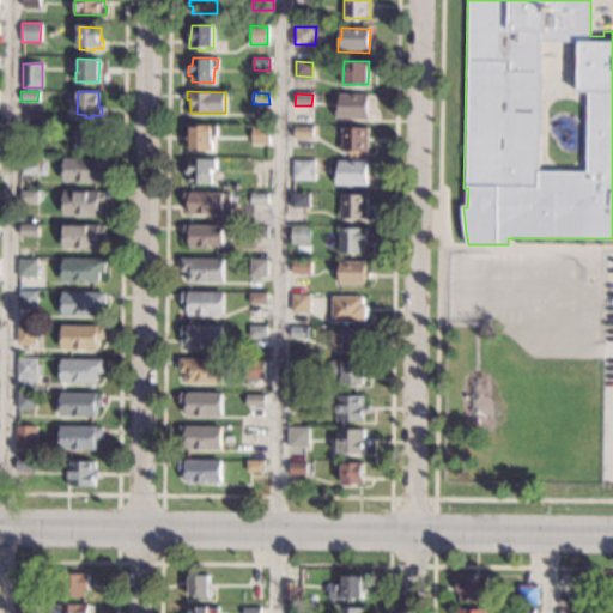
[(368,117),(337,117),(337,105),(339,105),(340,93),(369,93),(368,117)]
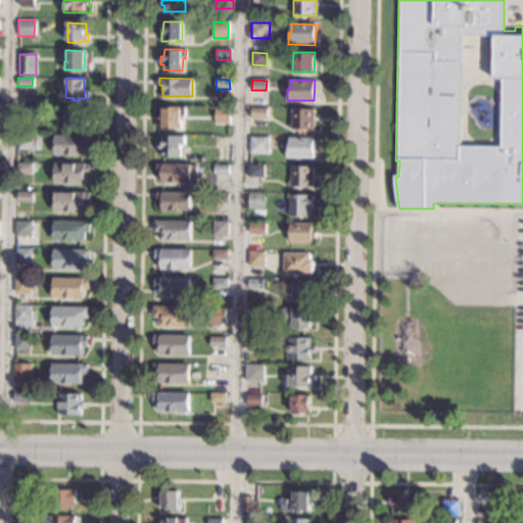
[(32,115),(17,115),(18,105),(32,105),(32,115)]
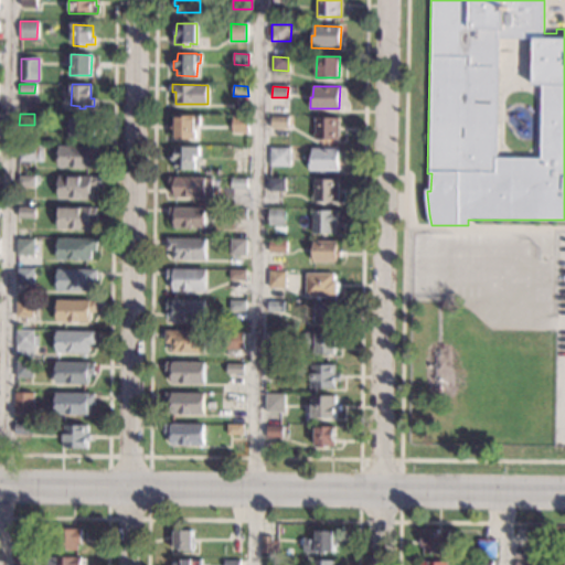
[(199,125),(196,125),(196,139),(174,139),(176,132),(172,132),(172,123),(176,123),(176,115),(200,116),(199,125)]
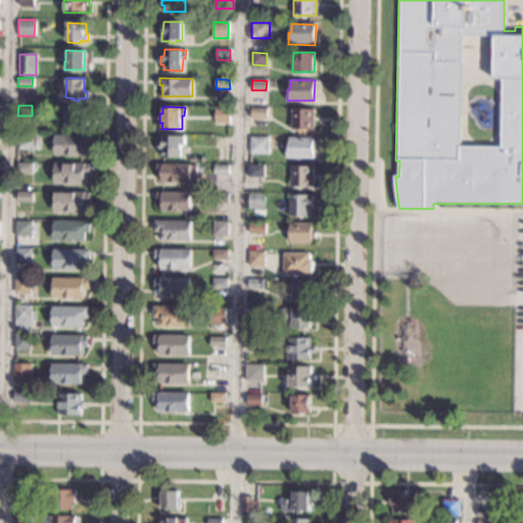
[(84,120),(87,120),(87,126),(78,126),(78,129),(73,129),(73,127),(66,127),(67,107),(84,107),(84,120)]
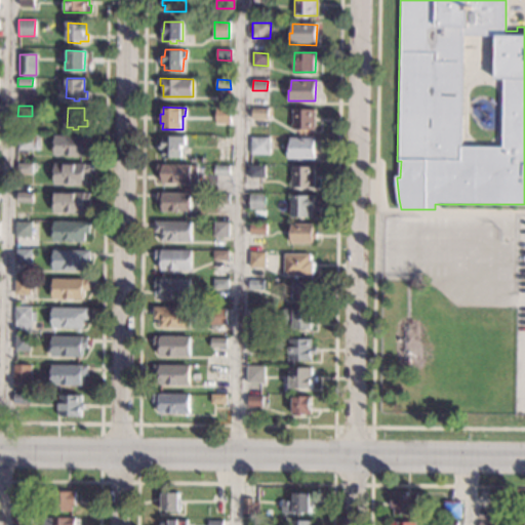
[(230,123),(216,123),(216,109),(231,109),(230,123)]
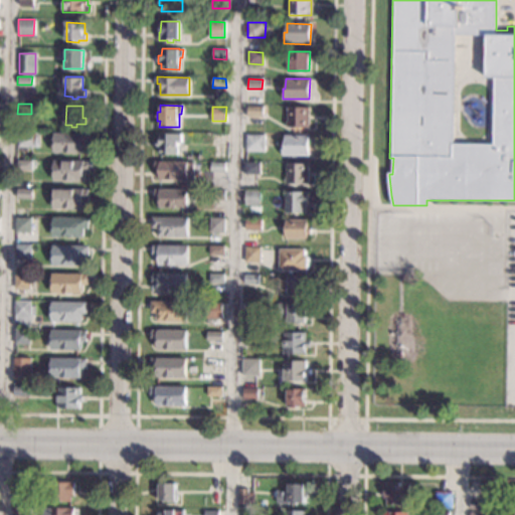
[(262,117),(247,116),(247,108),(262,108),(262,117)]
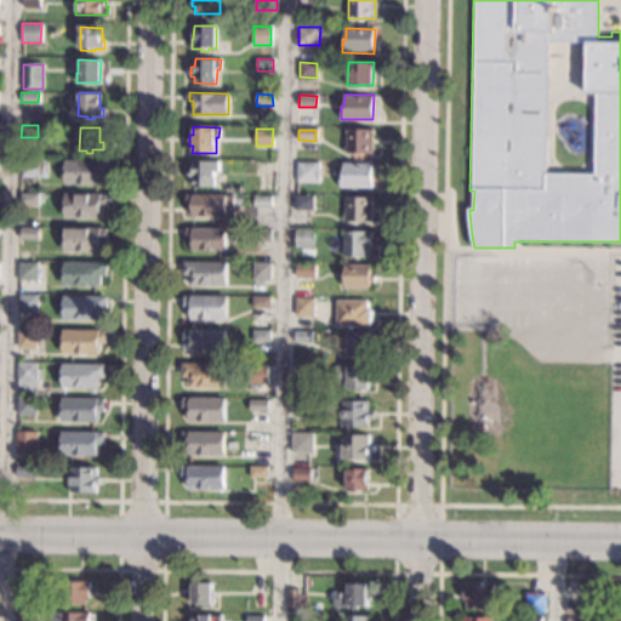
[(372,154),(345,153),(345,146),(347,146),(347,130),(348,130),(372,131),(372,154)]
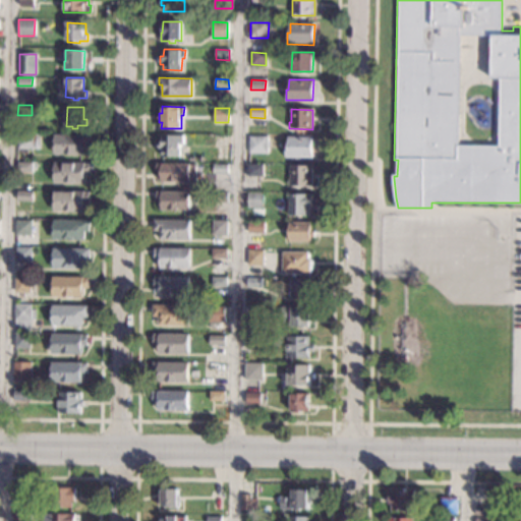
[(38,149),(17,149),(17,133),(39,133),(38,149)]
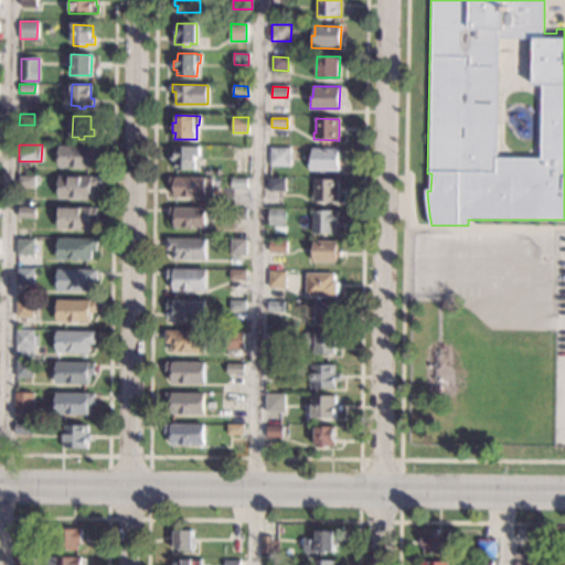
[(97,157),(94,157),(94,167),(59,166),(59,146),(98,147),(97,157)]
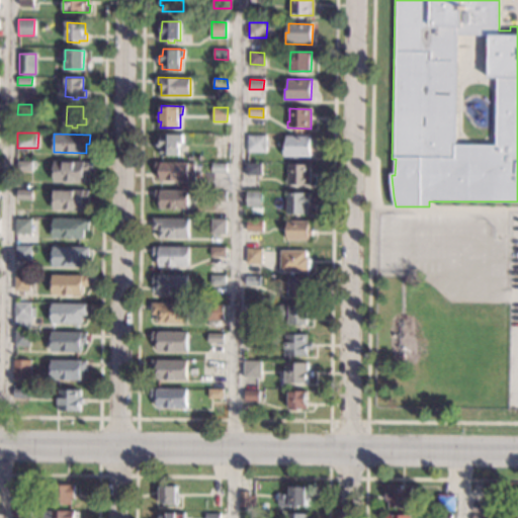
[(183,144),(179,144),(179,156),(161,156),(161,150),(158,150),(158,141),(160,141),(161,134),(183,135),(183,144)]
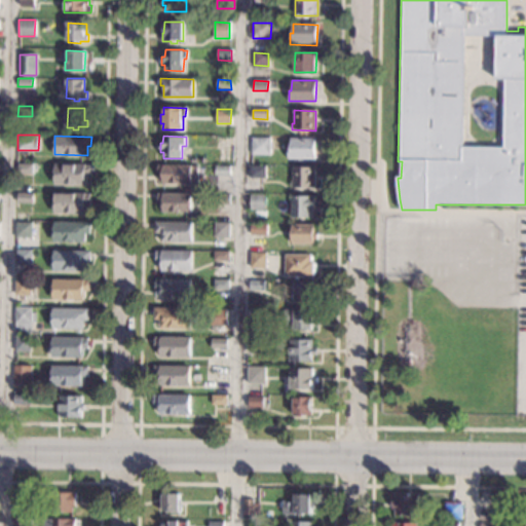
[(230,146),(217,146),(217,137),(230,138),(230,146)]
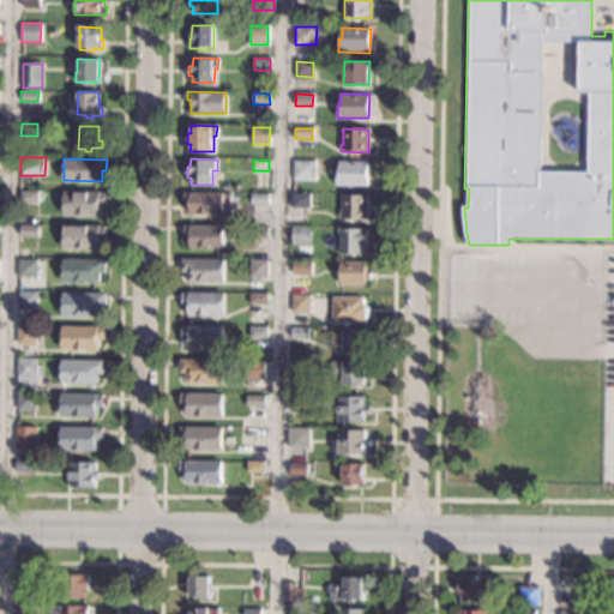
[(314,180),(293,180),(294,161),(314,161),(314,180)]
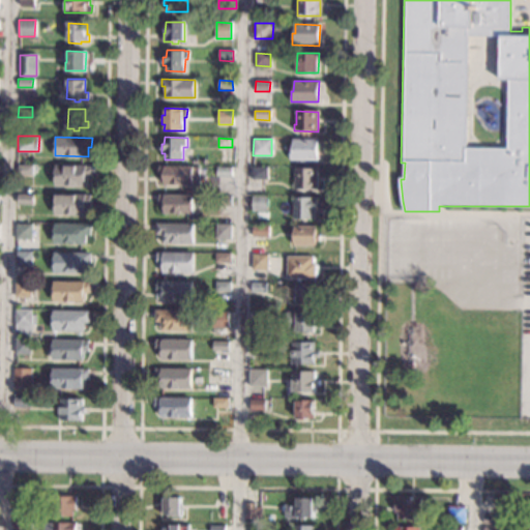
[(317,160),(291,160),(291,149),(292,149),(293,139),(317,140),(317,160)]
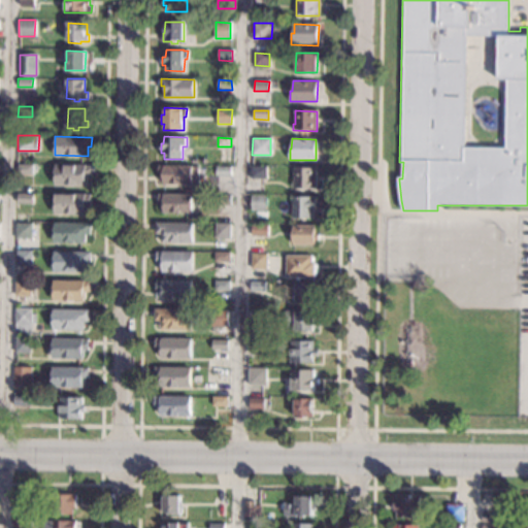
[(32,173),(17,173),(18,164),(27,164),(32,164),(32,173)]
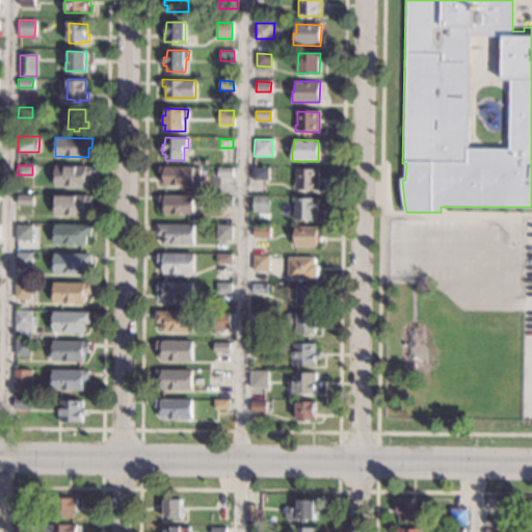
[(91,178),(87,178),(86,187),(54,186),(54,165),(91,166),(91,178)]
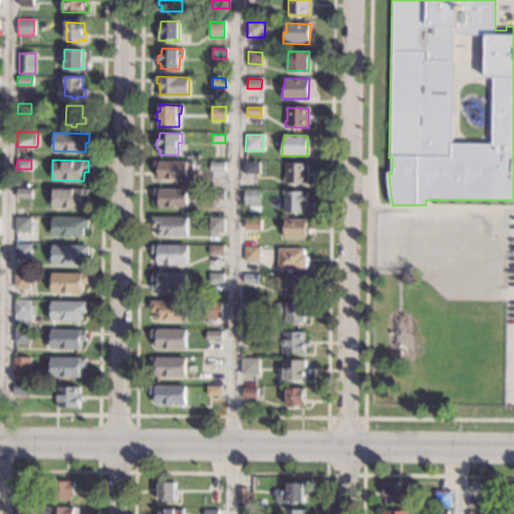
[(193,180),(159,179),(159,171),(155,171),(155,161),(193,162),(193,180)]
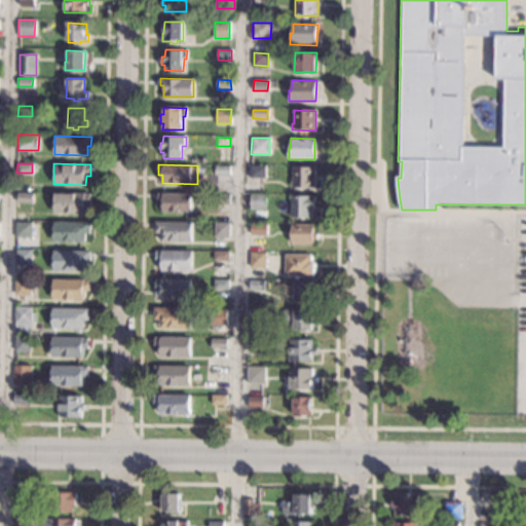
[(265,165),(264,179),(251,178),(251,165),(265,165)]
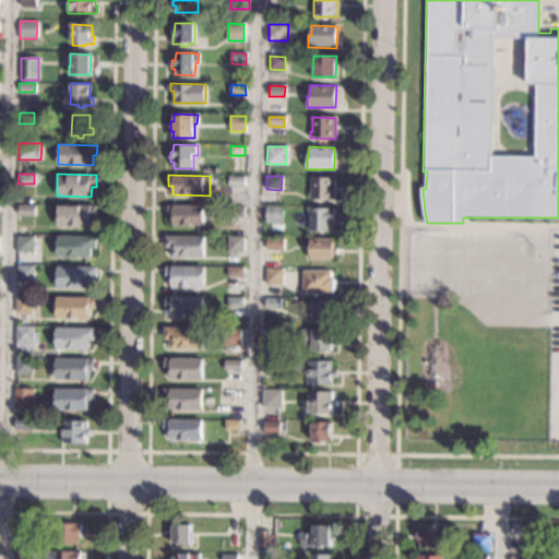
[(244,177),(244,187),(229,186),(229,177),(244,177)]
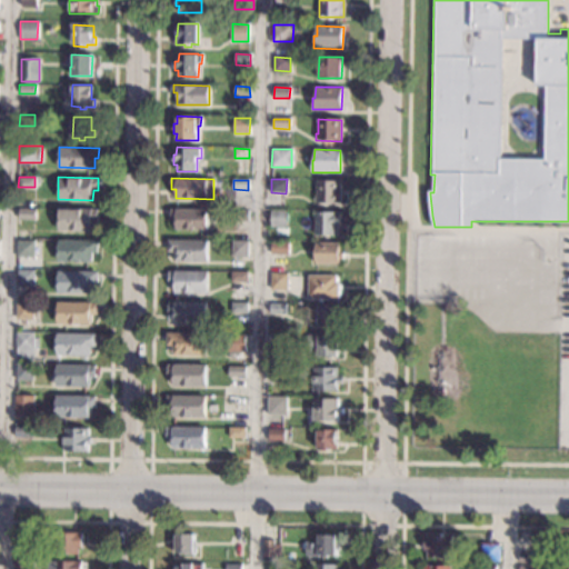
[(340,203),(313,202),(313,197),(315,197),(316,180),(340,181),(340,203)]
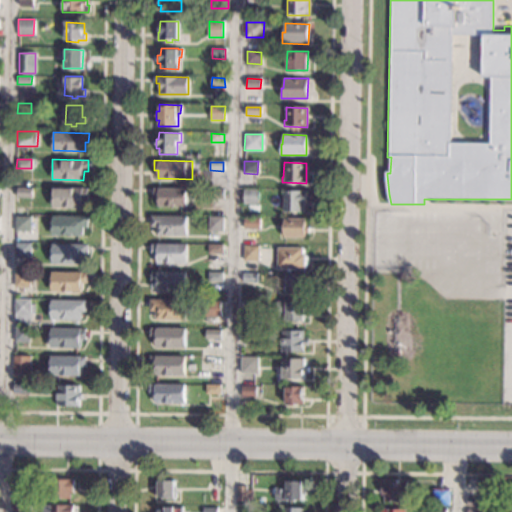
[(88,198),(83,198),(83,208),(52,207),(52,187),(88,188),(88,198)]
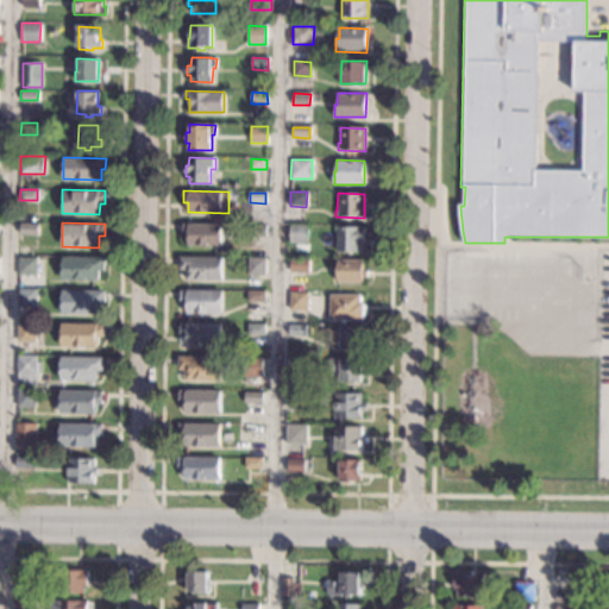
[(37,233),(18,233),(18,224),(33,224),(37,225),(37,233)]
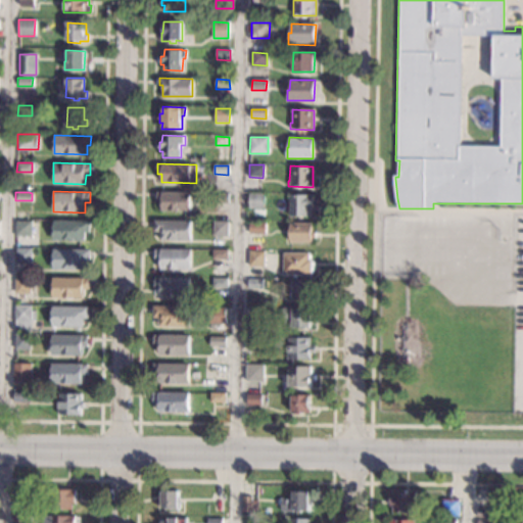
[(189,211),(161,210),(161,201),(156,201),(156,192),(190,193),(189,211)]
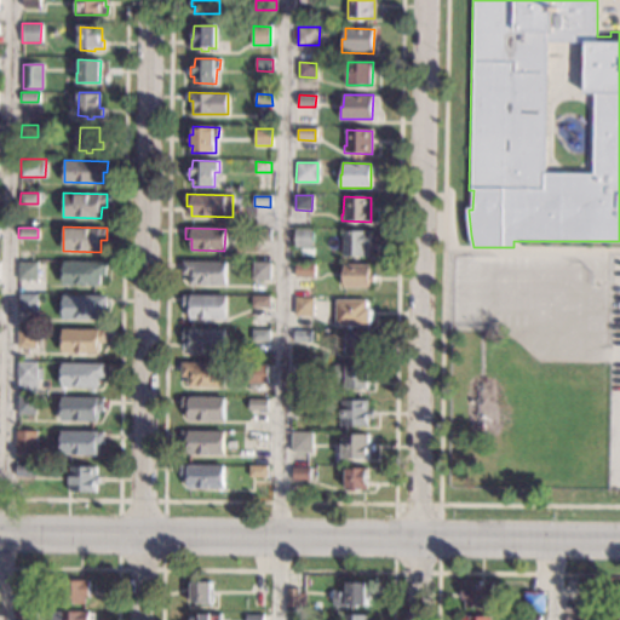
[(270,240),(254,240),(254,229),(270,230),(270,240)]
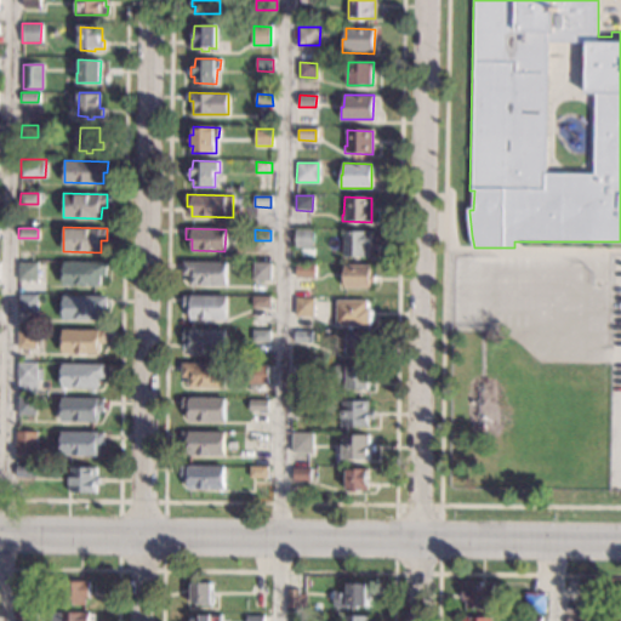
[(312,246),(296,246),(296,229),(308,231),(312,231),(312,246)]
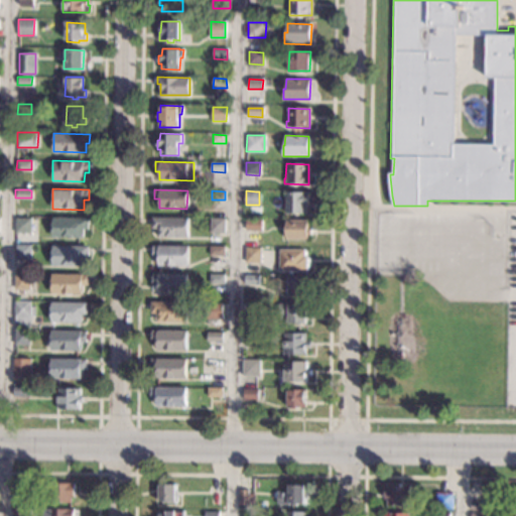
[(308,206),(305,206),(305,214),(284,213),(285,191),(308,192),(308,206)]
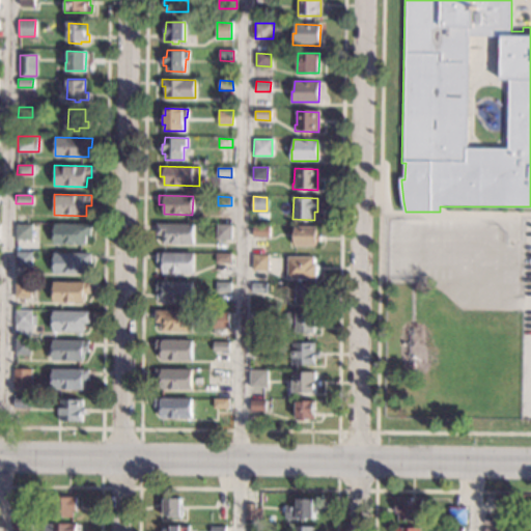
[(91,235),(86,235),(85,245),(54,245),(54,223),(91,224),(91,235)]
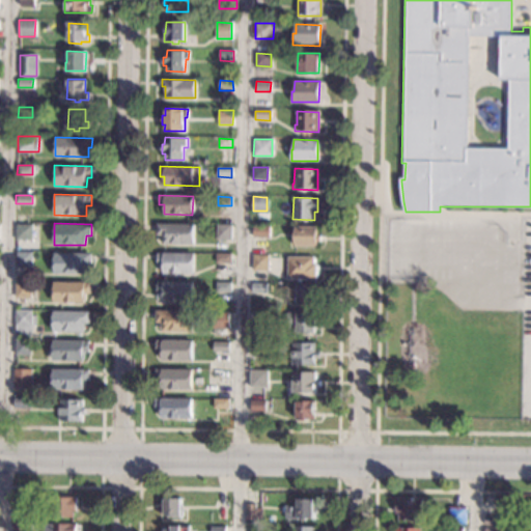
[(31,241),(17,241),(17,224),(28,224),(31,224),(31,241)]
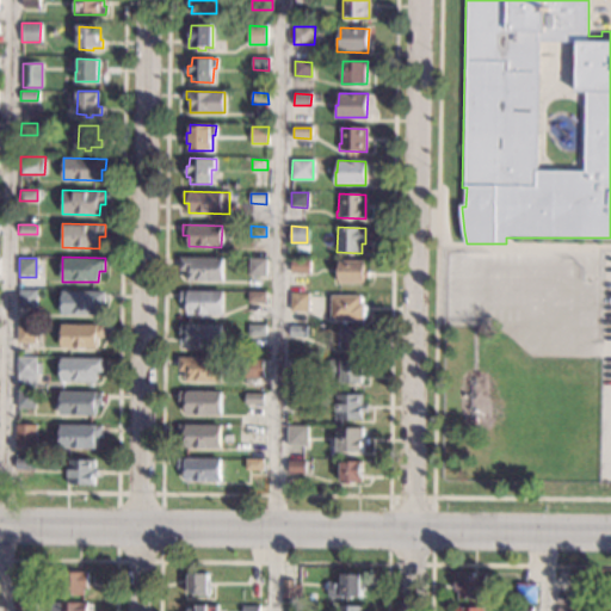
[(223,281),(187,281),(187,272),(180,272),(181,258),(223,259),(223,281)]
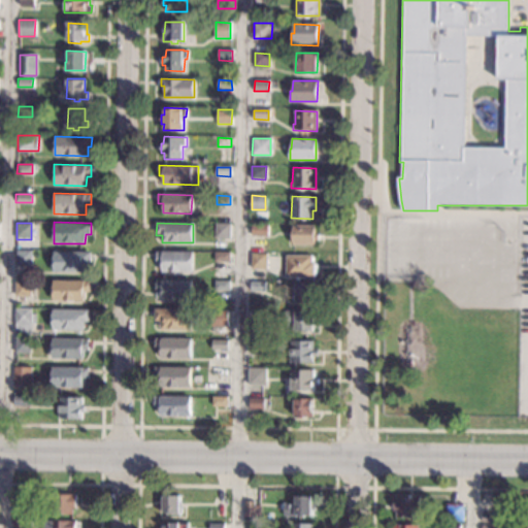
[(230,239),(215,238),(216,223),(220,224),(230,224),(230,239)]
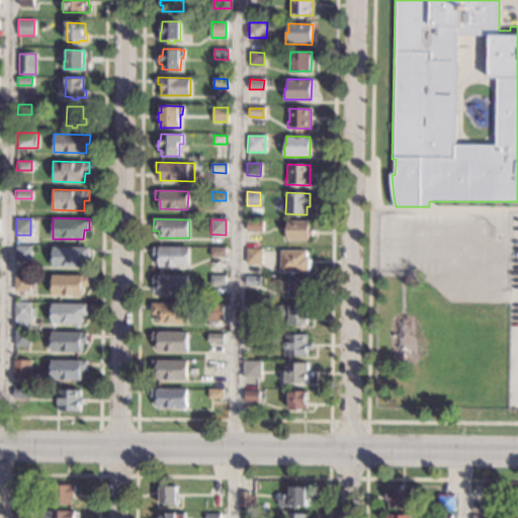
[(262,231),(246,231),(247,221),(262,222),(262,231)]
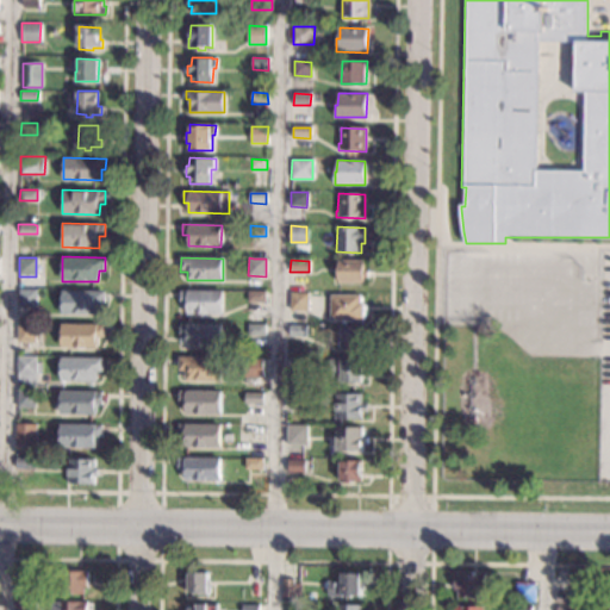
[(365,271),(367,271),(367,277),(363,277),(363,282),(338,282),(338,260),(365,261),(365,271)]
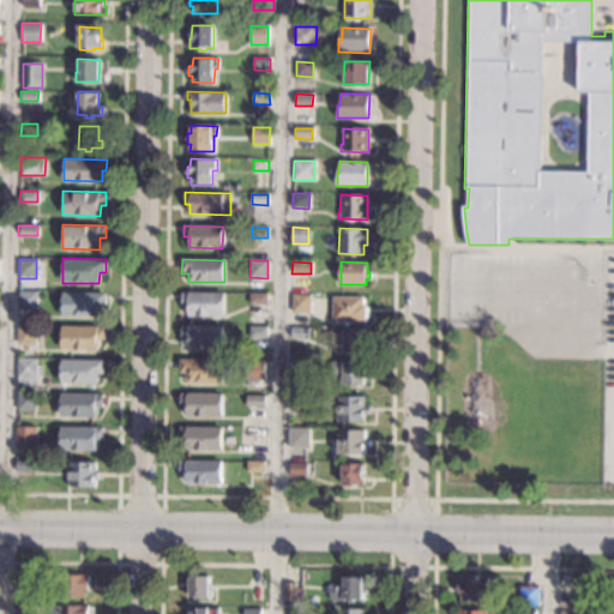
[(35,309),(18,309),(18,292),(36,292),(35,309)]
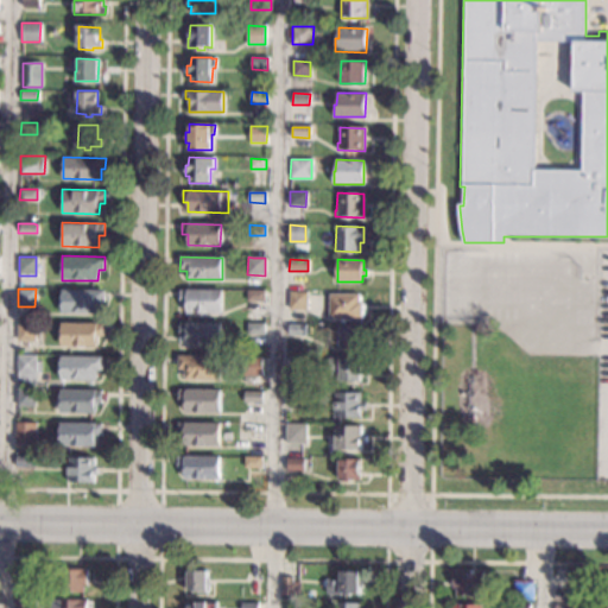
[(222,314),(185,312),(187,302),(179,302),(181,289),(222,290),(222,314)]
